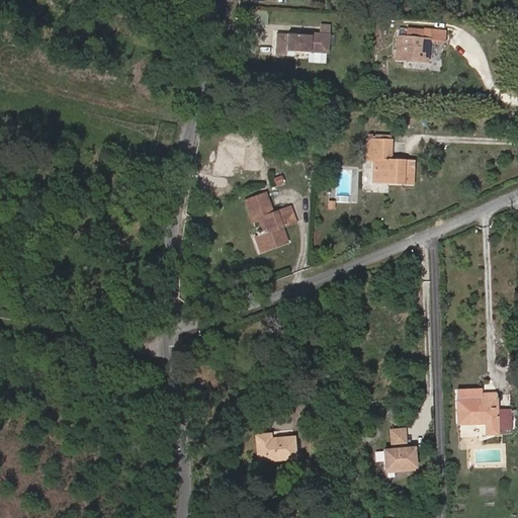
[(249,8),(248,22),(268,23),(269,9),(249,8)]
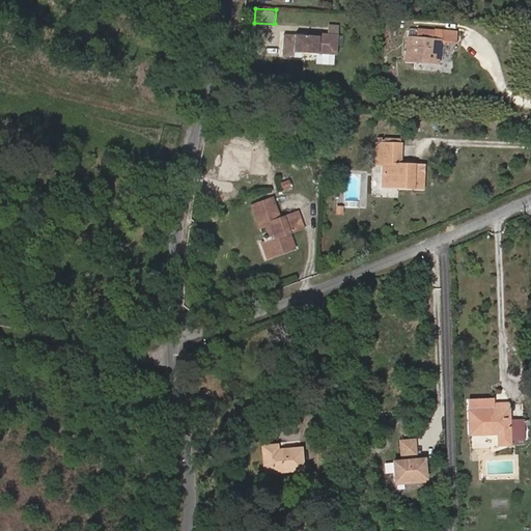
[(438,63),(440,43),(455,44),(456,33),(410,30),(408,61),(438,63)]
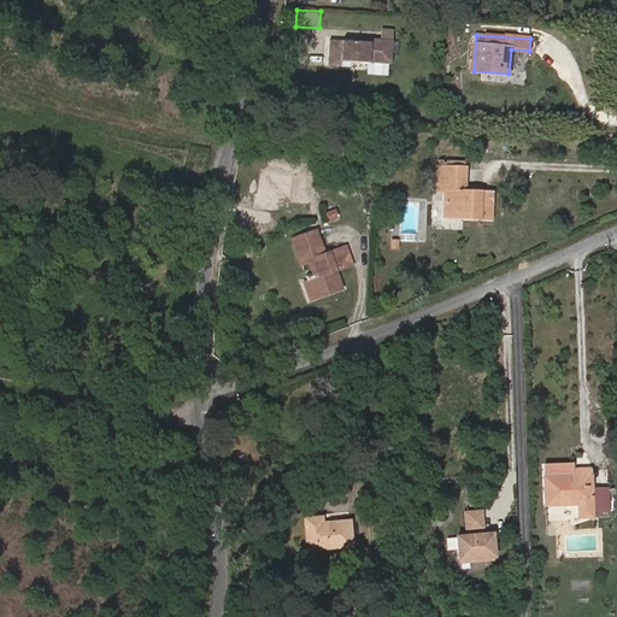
[(369,64),(369,59),(381,59),(381,64),(391,65),(393,41),(366,40),(365,43),(357,43),(329,41),(328,66),(341,66),(341,62),(369,64)]
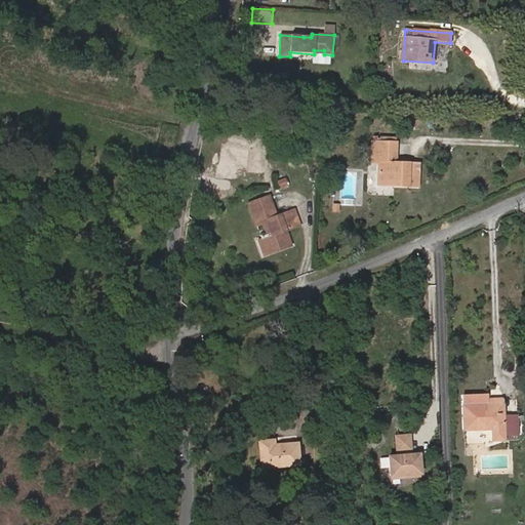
[(381,142),(373,142),(373,163),(380,163),(381,142)]
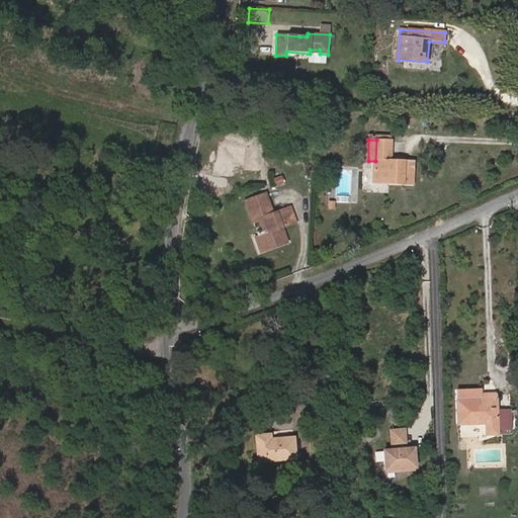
[(375,161),(374,182),(415,184),(416,162),(393,161),(394,141),(376,140),(375,161)]
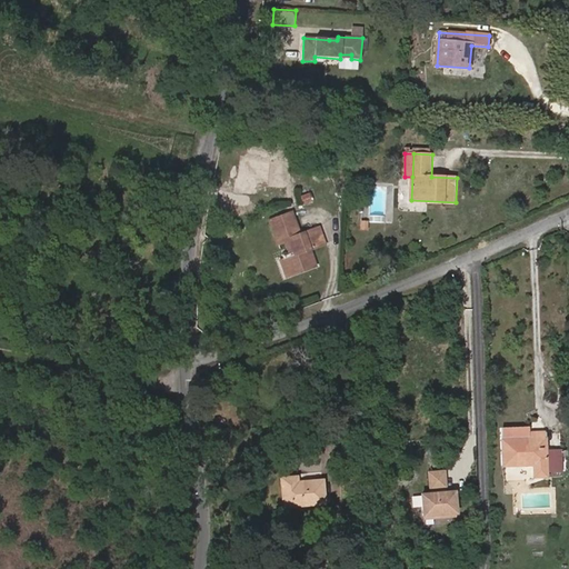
[(309,250),(325,245),(318,229),(300,236),(292,215),(270,222),(279,246),(287,242),(290,253),(282,256),(283,259),(289,277),(315,268),(309,250)]
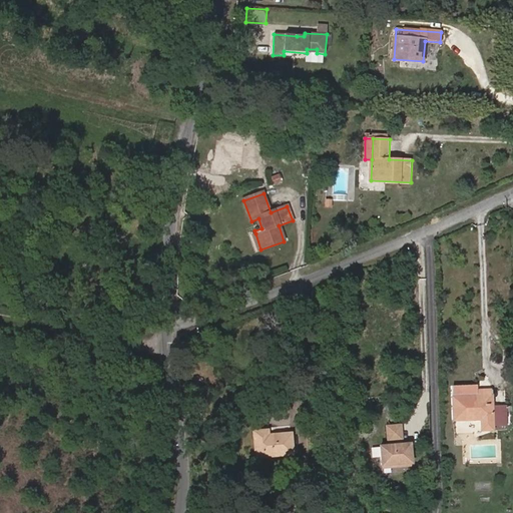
[(252,234),(258,250),(261,249),(255,233),(252,234)]
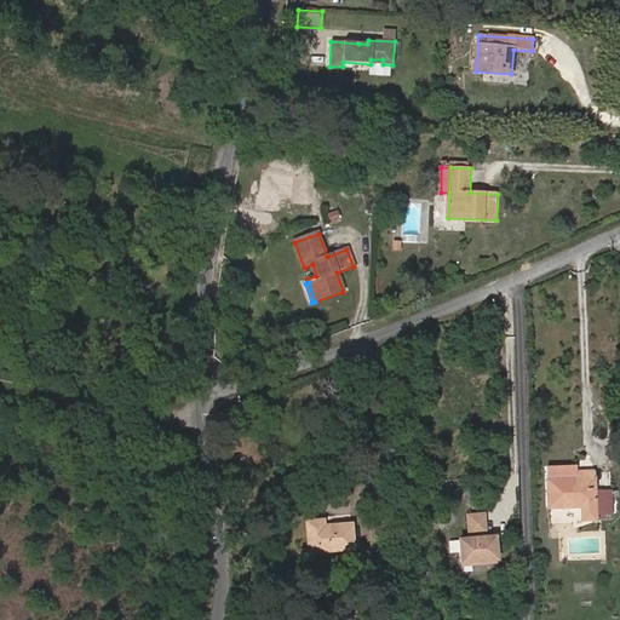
[(578,468),(547,470),(547,481),(596,477),(596,472),(578,474),(578,468)]
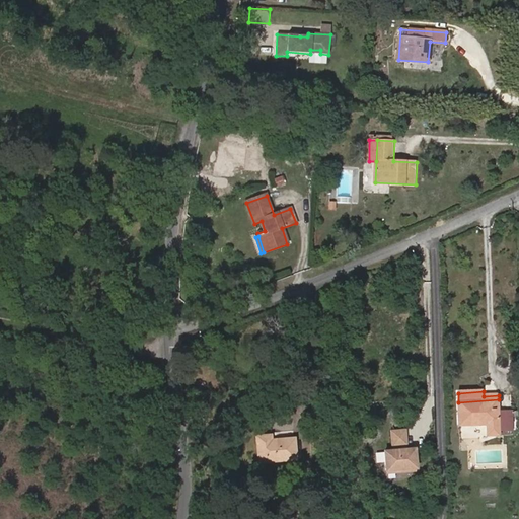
[(500,412),(499,399),(458,402),(460,426),(487,425),(487,436),(500,436),(500,431),(513,431),(512,411),(500,412)]
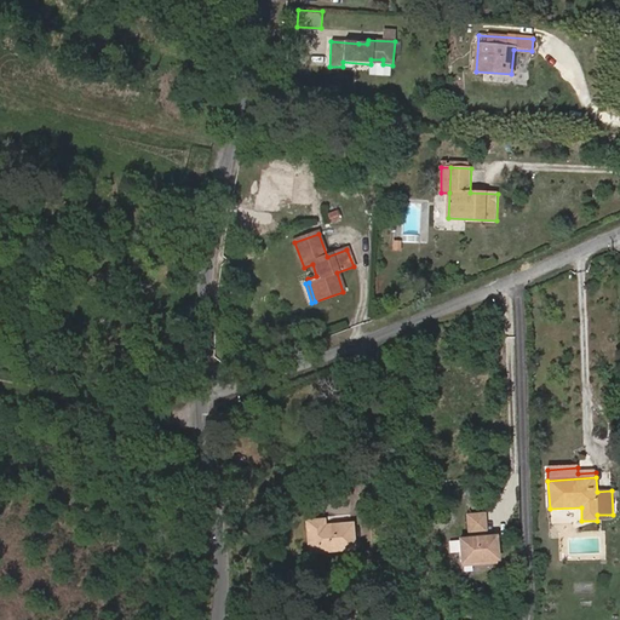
[(484,512),(465,515),(466,537),(454,538),(457,566),(498,562),(495,535),(487,535),(484,512)]
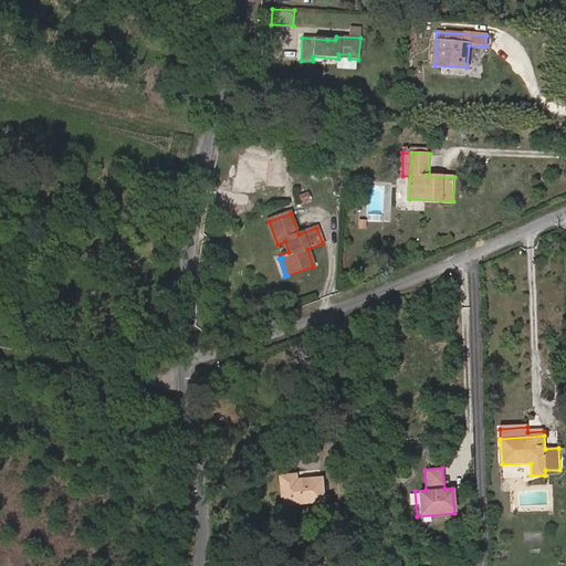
[(280,475),(283,504),(323,500),(321,478),(296,481),(295,474),(280,475)]
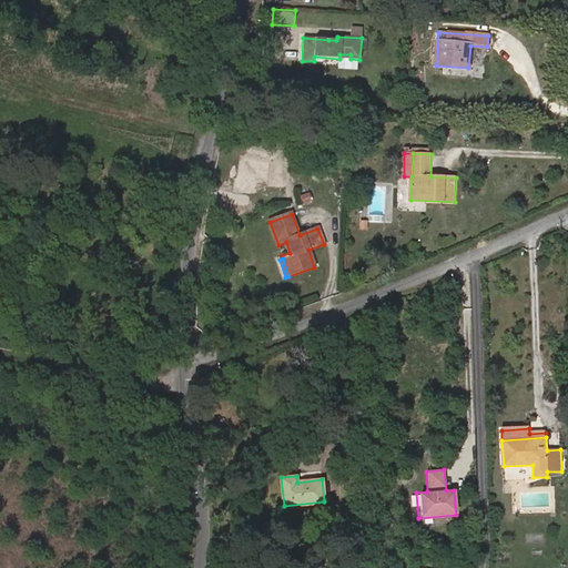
All buildings are outlined.
